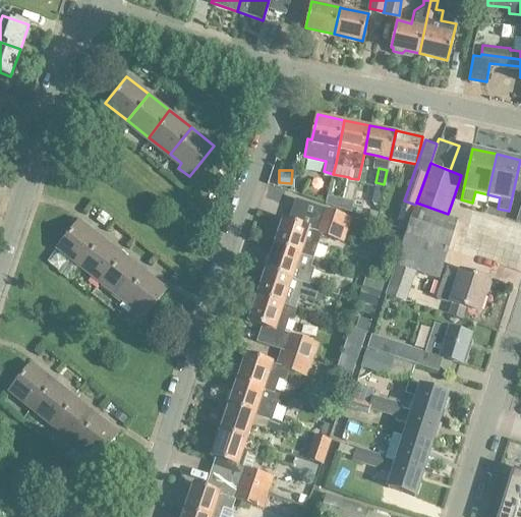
[(335,192),(355,193),(356,180),(336,179),(335,192)]
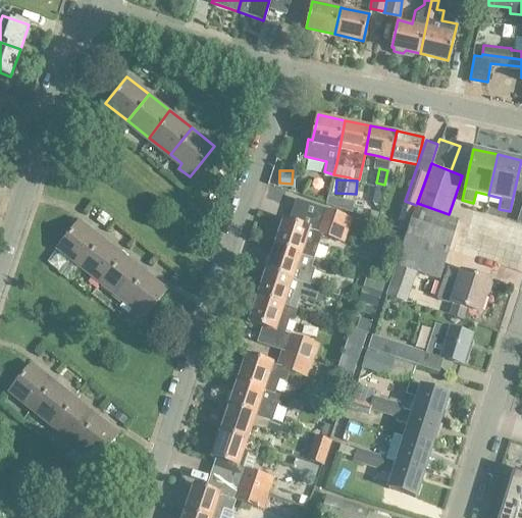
[(330,193),(328,202),(353,210),(355,199),(330,193)]
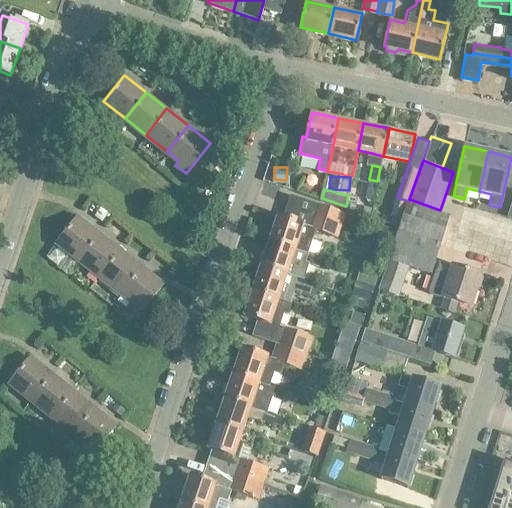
[(409,199),(408,201),(398,230),(441,243),(450,213),(440,210),(409,199)]
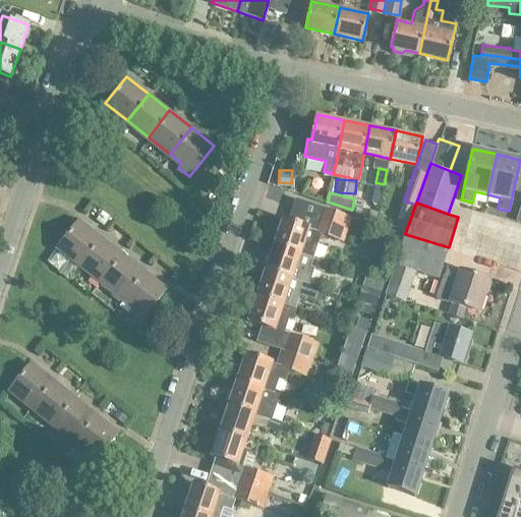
[(341,222),(344,213),(321,205),(317,215),(341,222)]
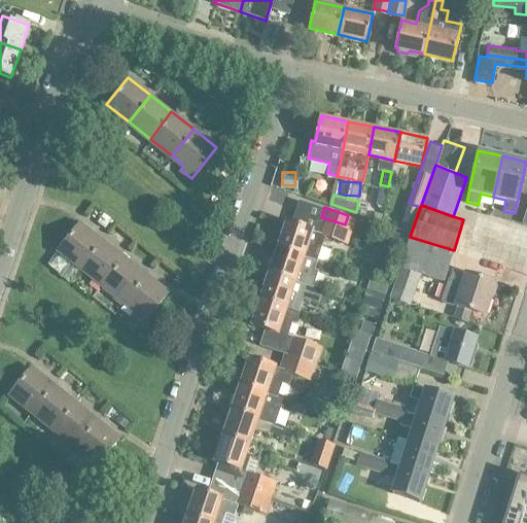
[(345,224),(321,217),(316,231),(285,220),(277,244),(317,258),(325,234),(348,242),(356,218),(348,215),(345,224)]
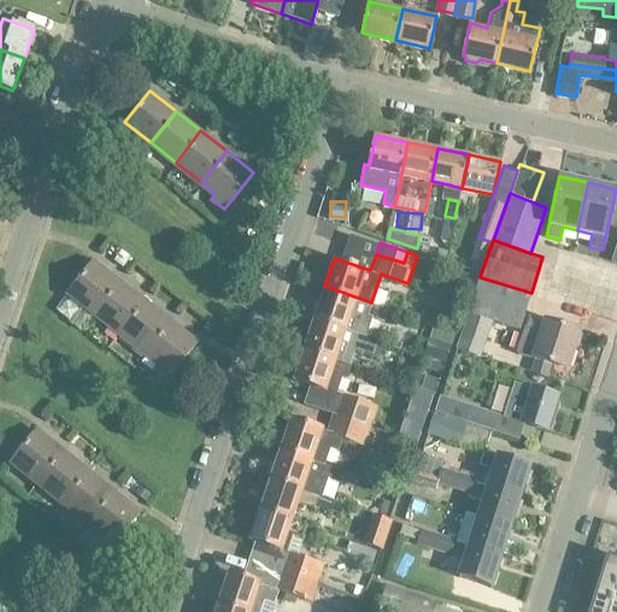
[(93,311),(118,280),(93,259),(68,292),(93,311)]
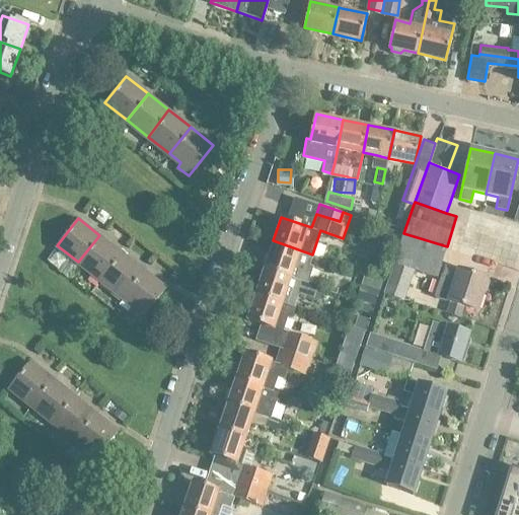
[(387,228),(383,242),(389,244),(394,230),(387,228)]
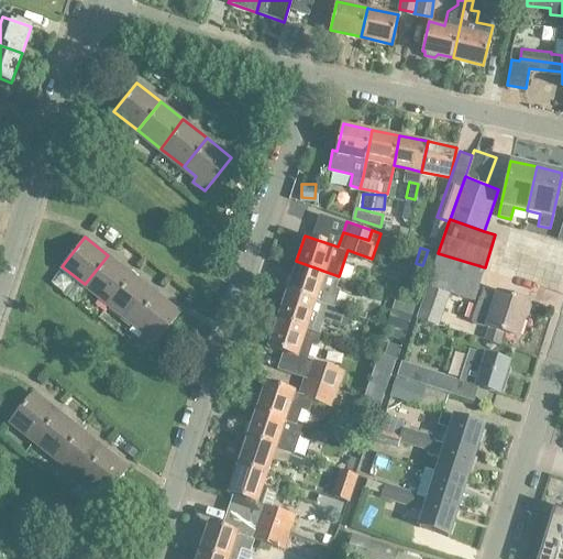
[(485,267),(438,253),(427,285),(450,293),(475,300),(485,267)]
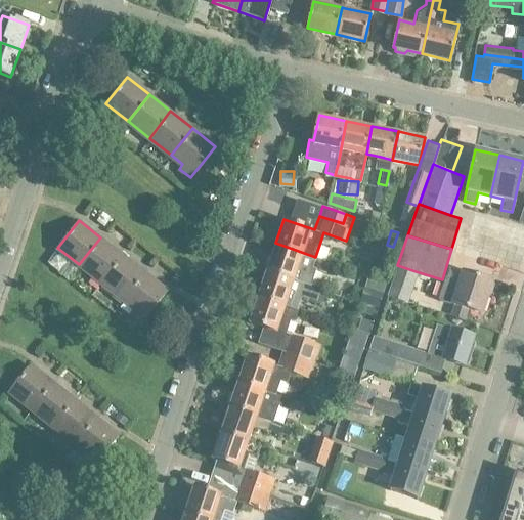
[(100,237),(79,264),(101,282),(122,254),(100,237)]
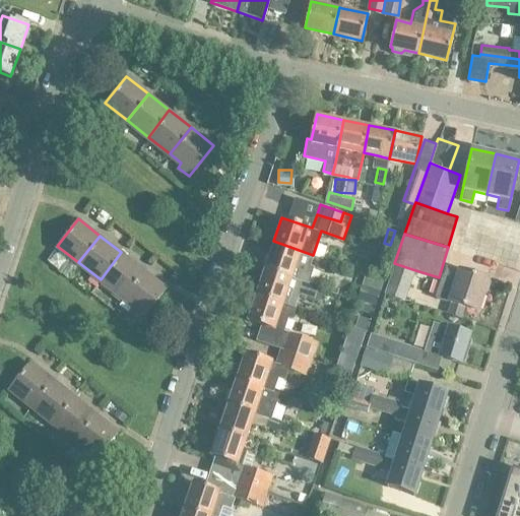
[(313,255),(273,241),(265,266),(309,281),(314,266),(324,269),(327,260),(313,255)]
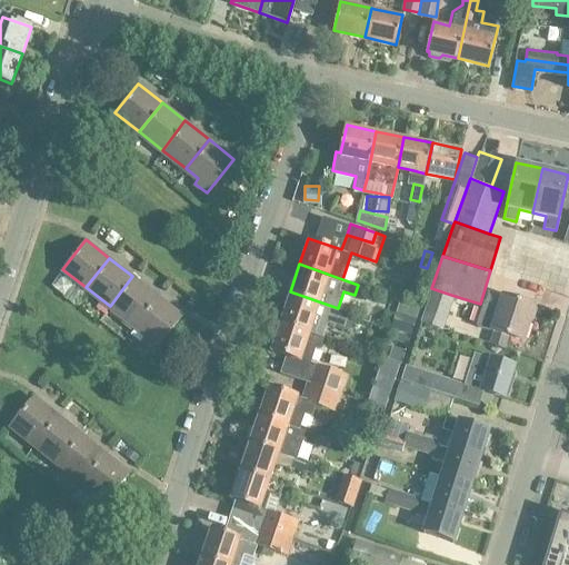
[(157,295),(132,276),(110,306),(133,325),(157,295)]
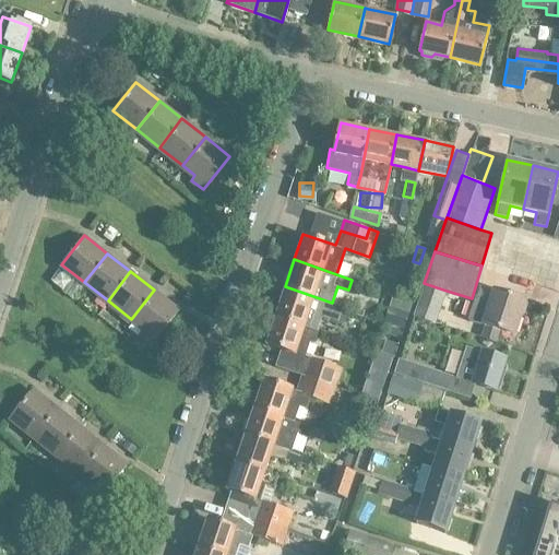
[(447,291),(424,283),(414,314),(436,320),(447,291)]
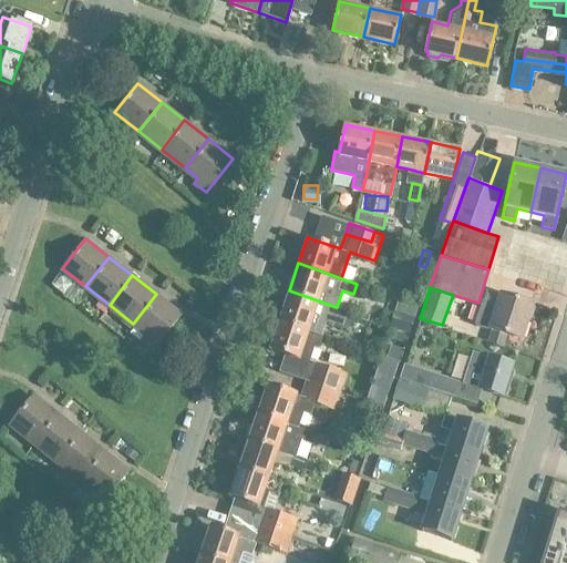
[(491,328),(502,294),(486,288),(474,323),(491,328)]
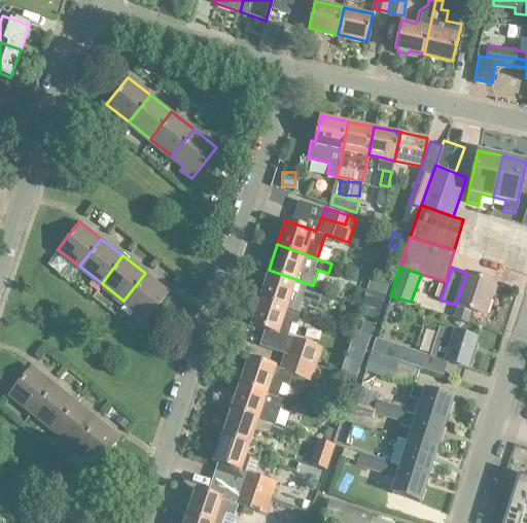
[(269,270),(260,295),(300,309),(304,298),(324,304),(329,290),(313,285),(269,270)]
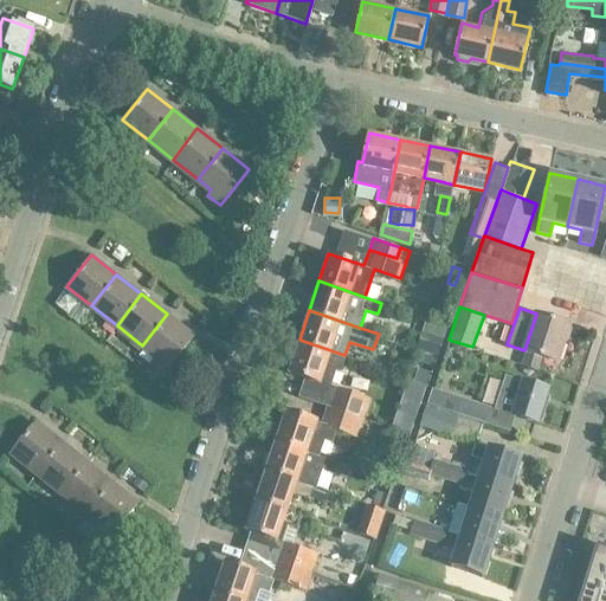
[(167,314),(142,346),(155,355),(152,361),(165,370),(193,334),(167,314)]
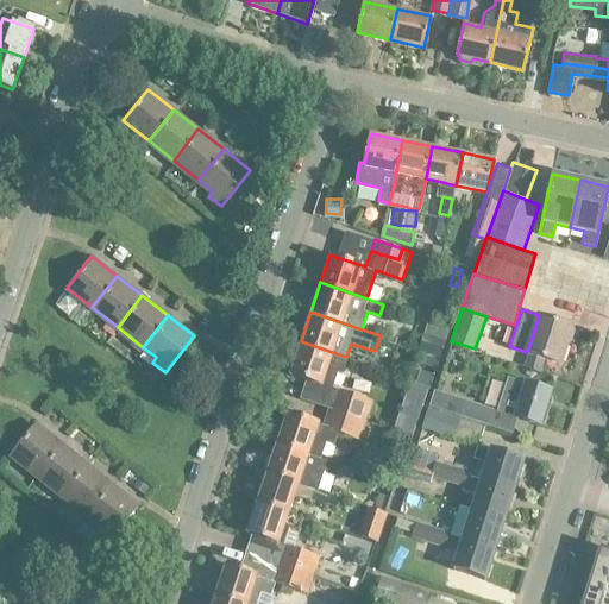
[(570,325),(539,315),(527,352),(528,352),(546,358),(558,362),(570,325)]
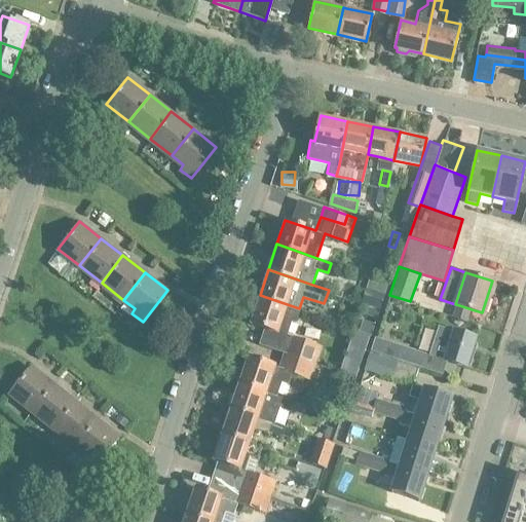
[(368,303),(380,307),(384,292),(366,286),(362,301),(368,303)]
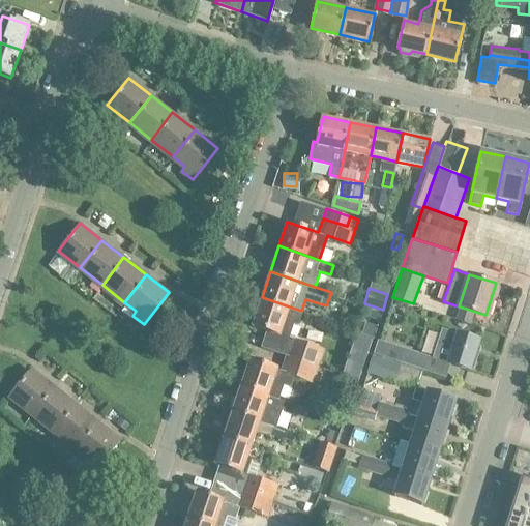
[(301,311),(262,297),(253,325),(265,329),(260,344),(286,352),(304,359),(319,363),(324,348),(288,335),(293,322),(297,324),(301,311)]
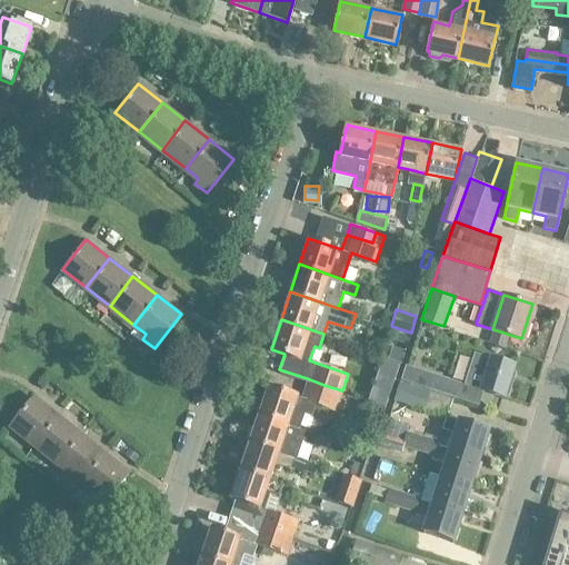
[(411,333),(398,328),(395,338),(408,343),(411,333)]
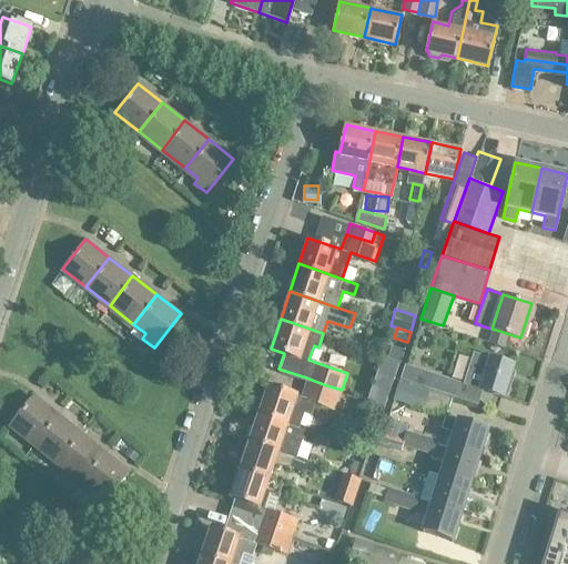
[(509,334),(493,329),(488,341),(505,346),(509,334)]
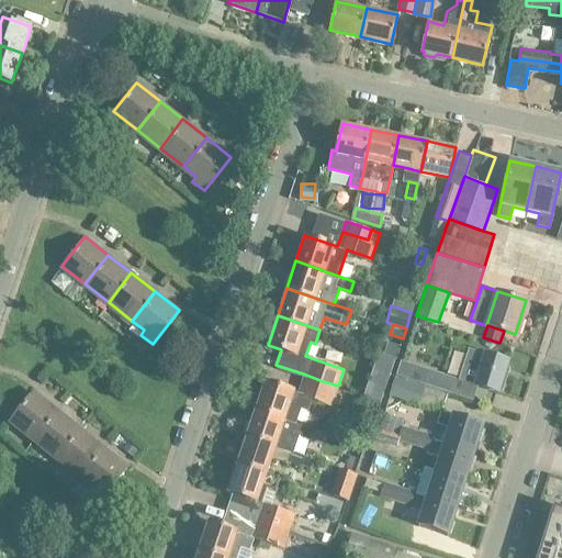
[(388,339),(384,350),(396,355),(401,344),(388,339)]
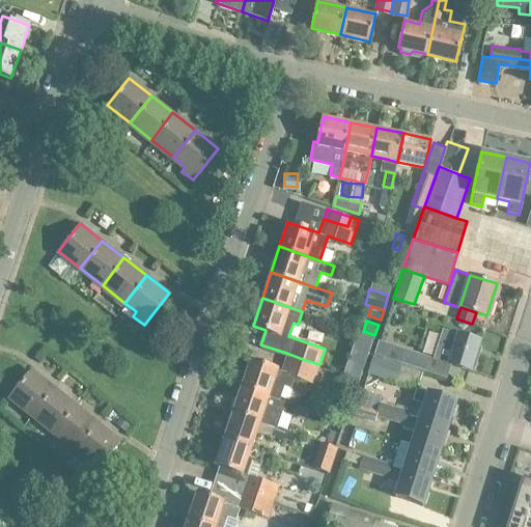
[(379,338),(374,352),(402,361),(447,376),(450,365),(470,371),(479,340),(443,329),(435,355),(379,338)]
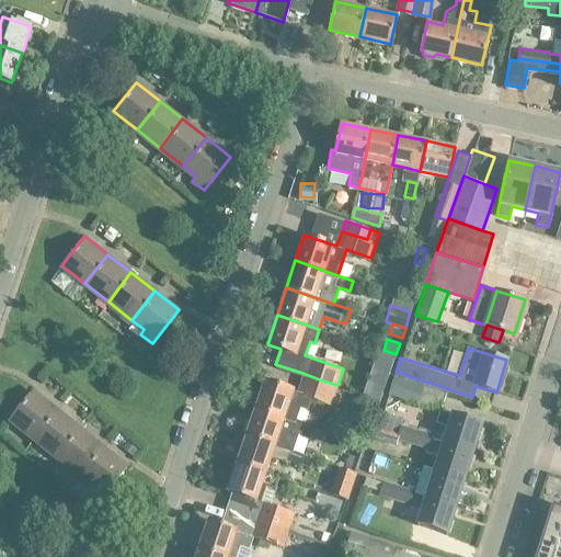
[(396,354),(384,350),(377,349),(369,371),(388,377),(396,354)]
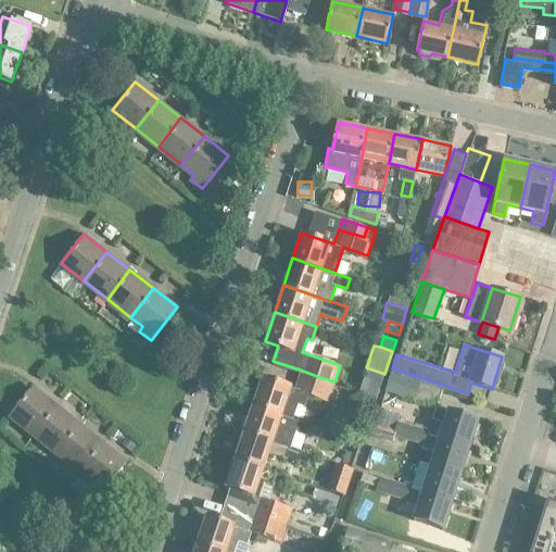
[(262,376),(253,402),(293,416),(298,401),(305,404),(308,393),(329,400),(335,381),(319,377),(300,369),(294,387),(262,376)]
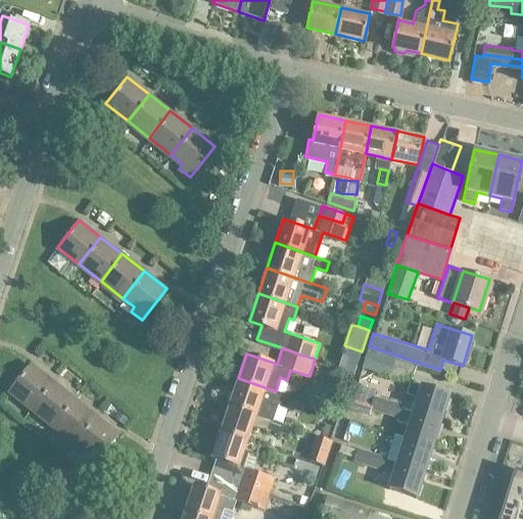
[(390,373),(395,358),(368,348),(363,364),(390,373)]
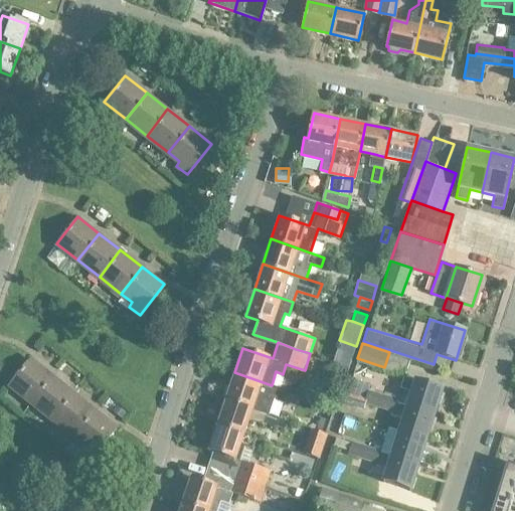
[(31,400),(51,374),(30,357),(9,383),(31,400)]
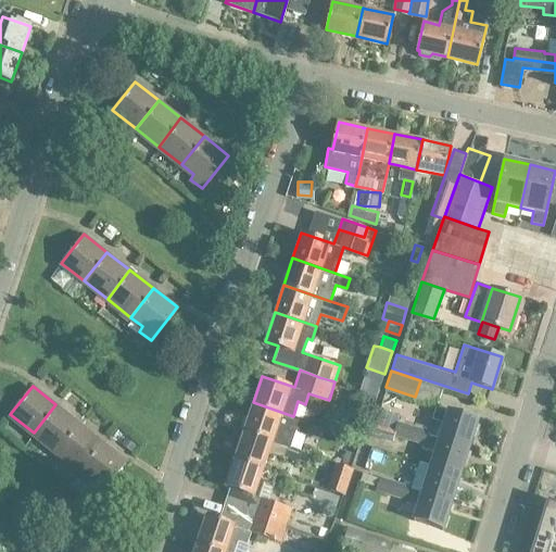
[(293,416),(253,402),(244,429),(273,439),(287,443),(290,444),(297,428),(306,433),(310,422),(293,416)]
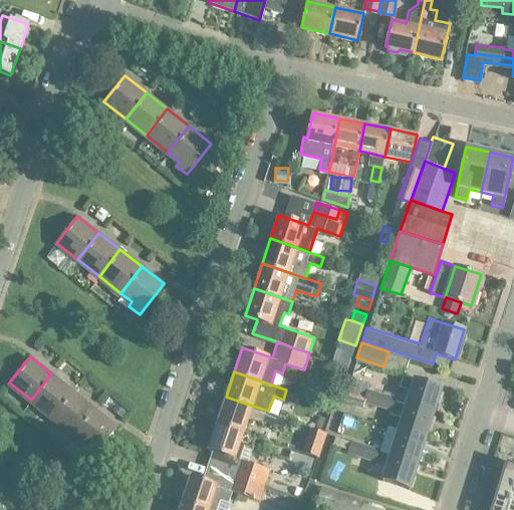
[(51,373),(31,400),(52,418),(73,392),(51,373)]
